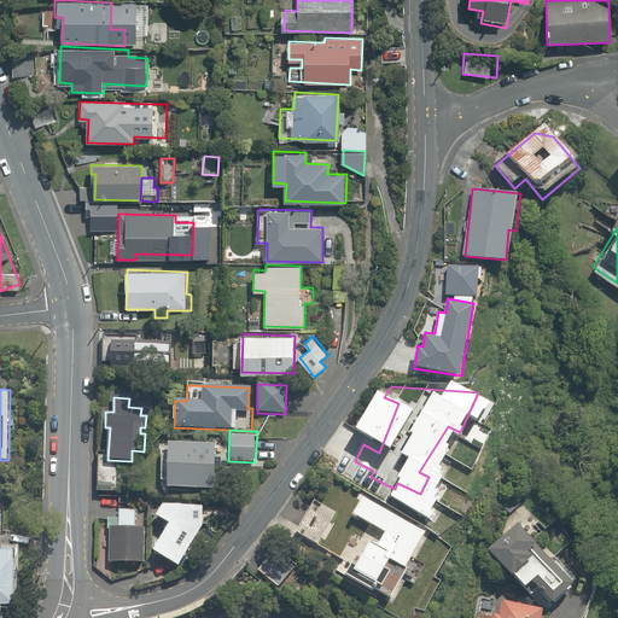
[(170,449),(161,449),(161,479),(169,479),(169,488),(217,489),(219,443),(170,442),(170,449)]
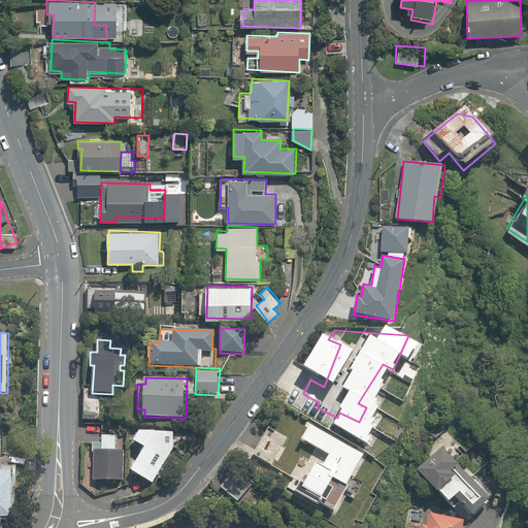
[(99,400),(85,399),(84,429),(98,429),(99,400)]
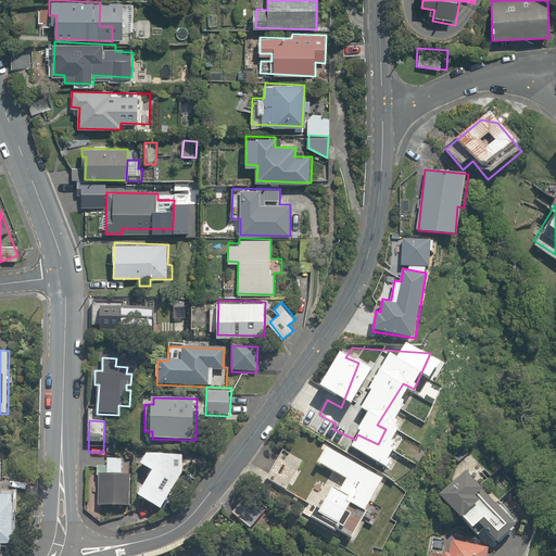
[(324,470),(301,510),(352,541),(388,480),(326,444),(314,465),(324,470)]
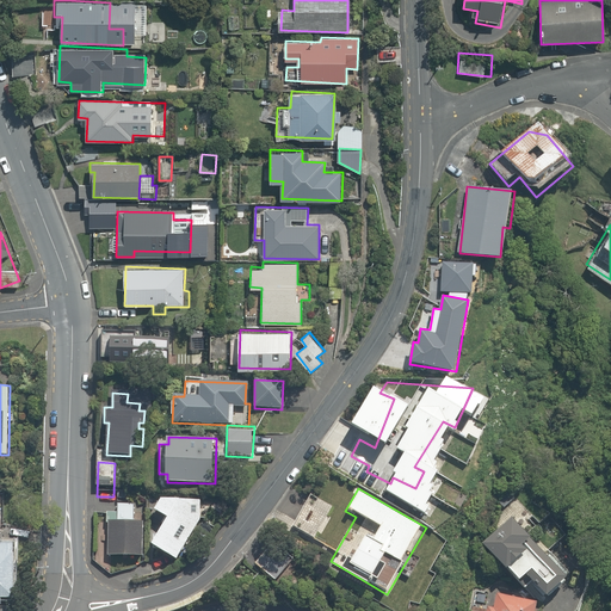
[(334,506),(313,492),(292,524),(315,537),(334,506)]
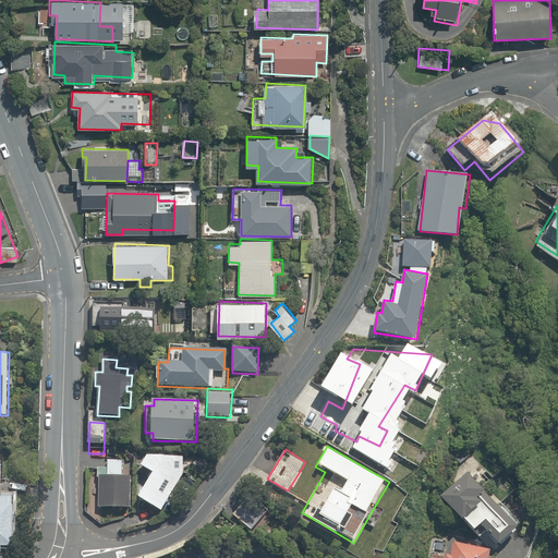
[(0,462),(0,451),(0,450),(0,549),(1,549),(1,545),(10,546),(12,495),(0,494),(0,462)]
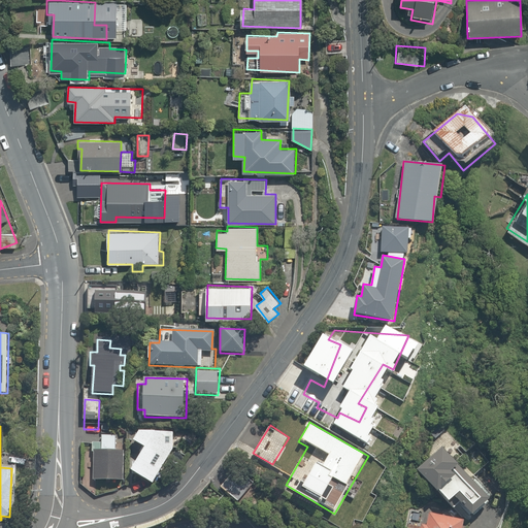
[(152,485),(173,449),(173,434),(167,431),(140,431),(135,440),(145,447),(130,472),(152,485)]
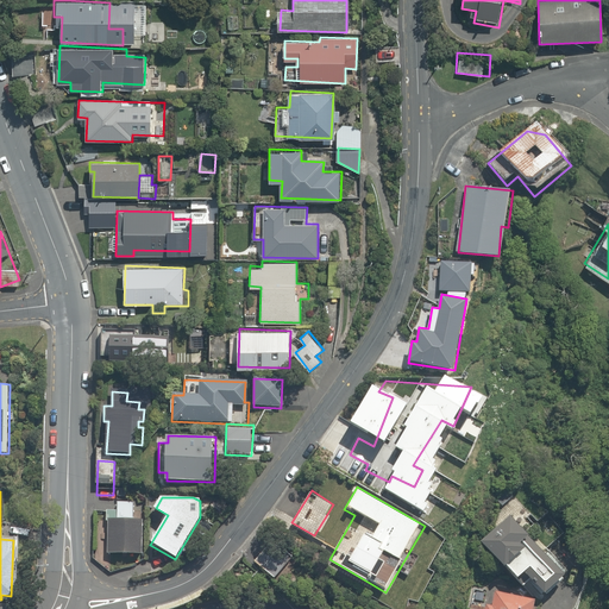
[(108,510),(108,553),(140,553),(142,509),(136,509),(136,501),(118,501),(118,510),(108,510)]
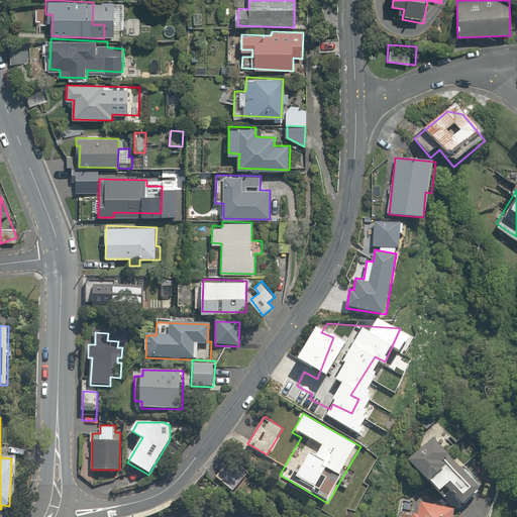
[(463,505),(477,493),(430,442),(404,466),(434,498),(446,486),(463,505)]
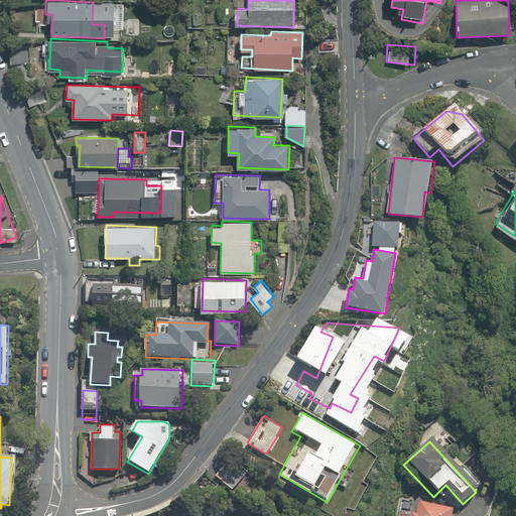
[(229,459),(214,475),(231,491),(246,475),(229,459)]
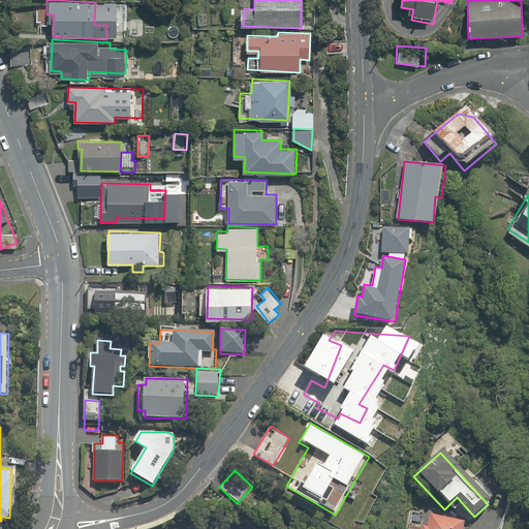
[(409,523),(408,528),(463,528),(465,522),(429,515),(427,526),(409,523)]
